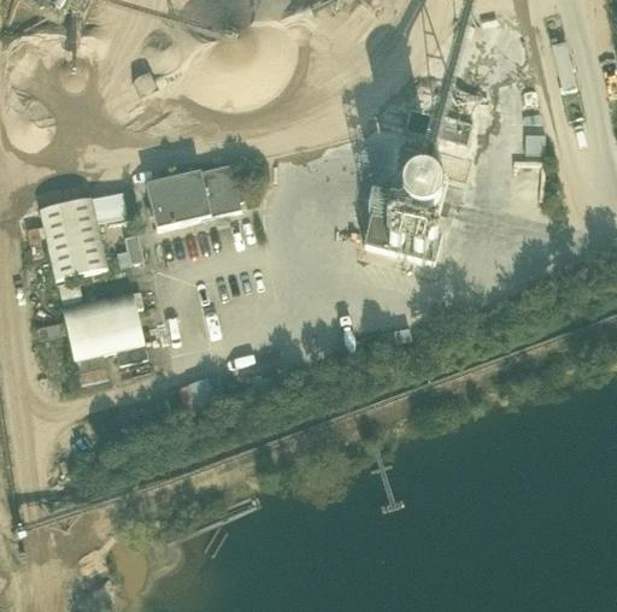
[(551,45),(563,92),(576,88),(565,41),(551,45)]
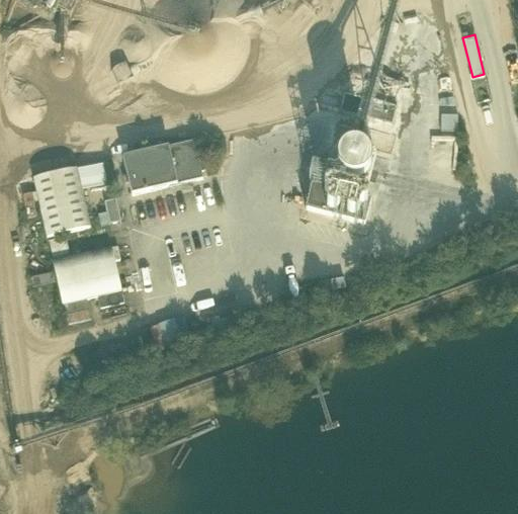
[(458,119),(440,119),(439,137),(457,138),(458,119)]
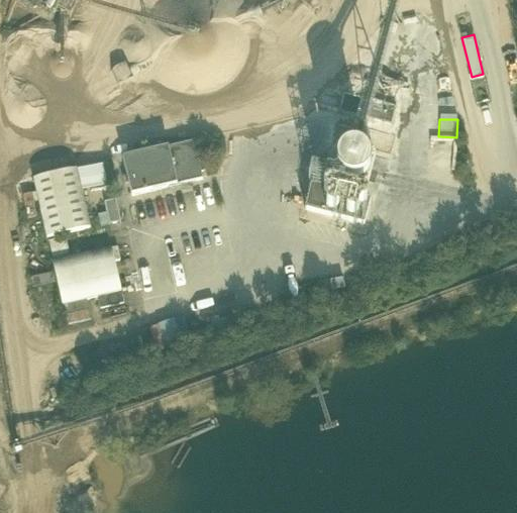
[(194,138),(168,144),(122,155),(131,193),(177,182),(203,176),(194,138)]
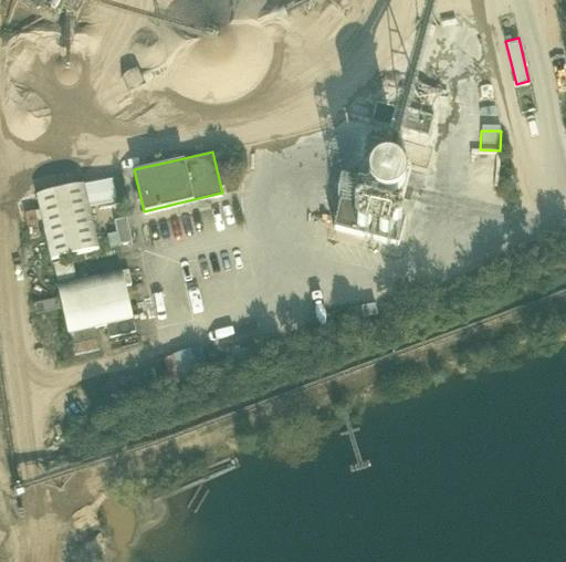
[(363,198),(400,207),(410,169),(373,159),(363,198)]
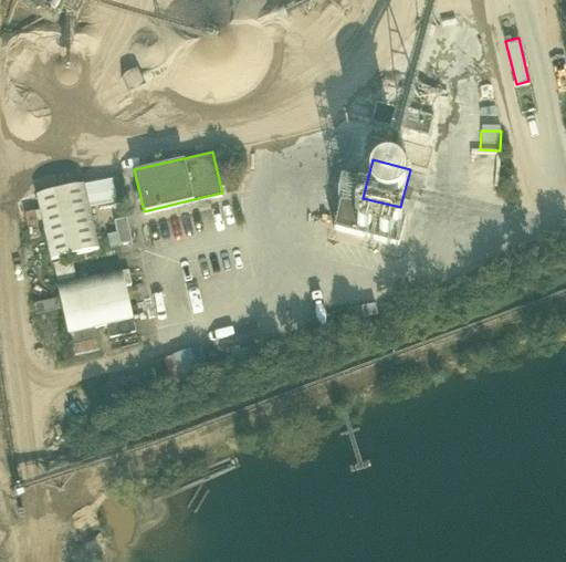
[(118,174),(84,181),(90,207),(124,199),(118,174)]
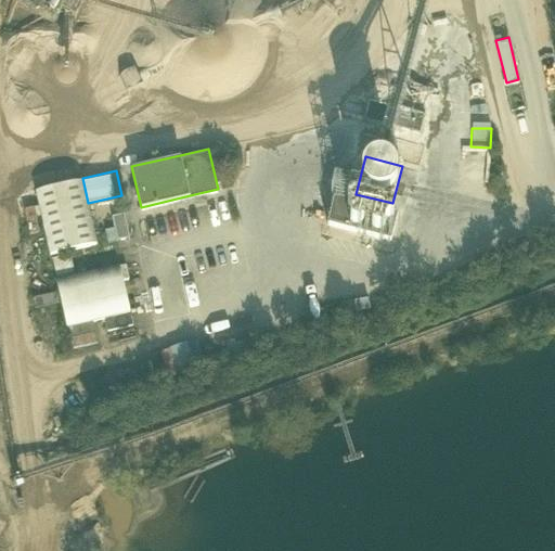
[(36,189),(50,253),(97,242),(88,203),(82,178),(36,189)]
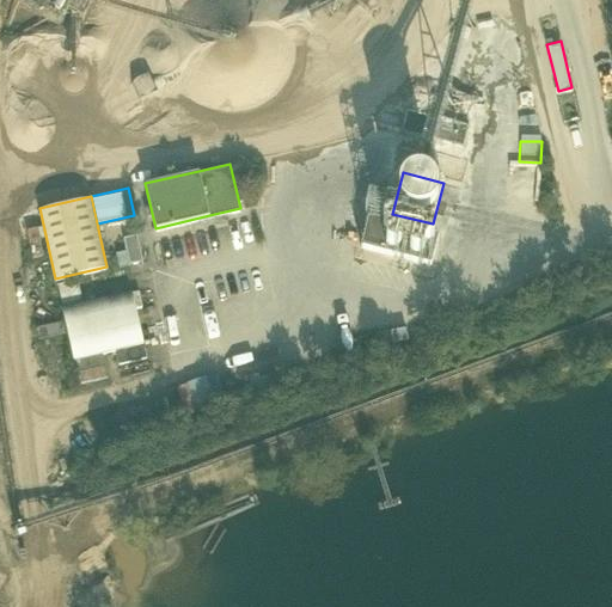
[(361,244),(432,262),(439,234),(368,216),(361,244)]
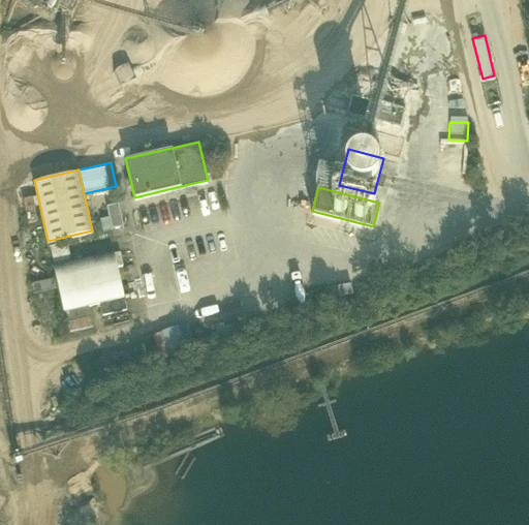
[(106,204),(112,227),(124,224),(118,201),(106,204)]
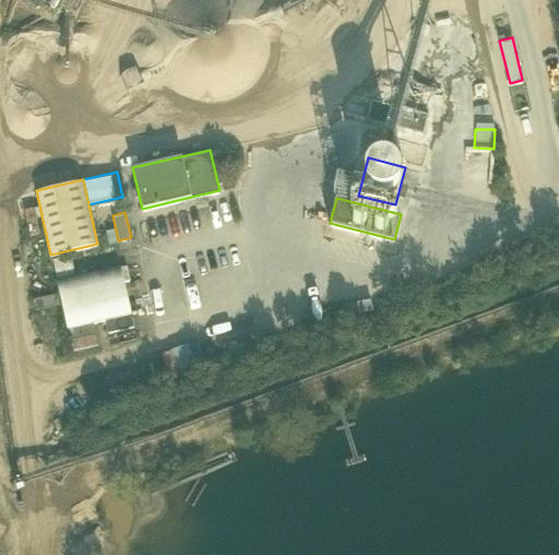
[(51,259),(57,280),(76,275),(71,255),(51,259)]
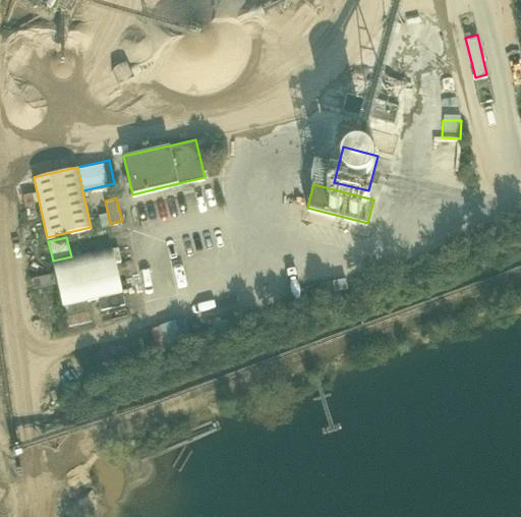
[(57,281),(62,304),(88,299),(99,296),(122,291),(112,247),(71,256),(53,261),(55,272),(57,281)]
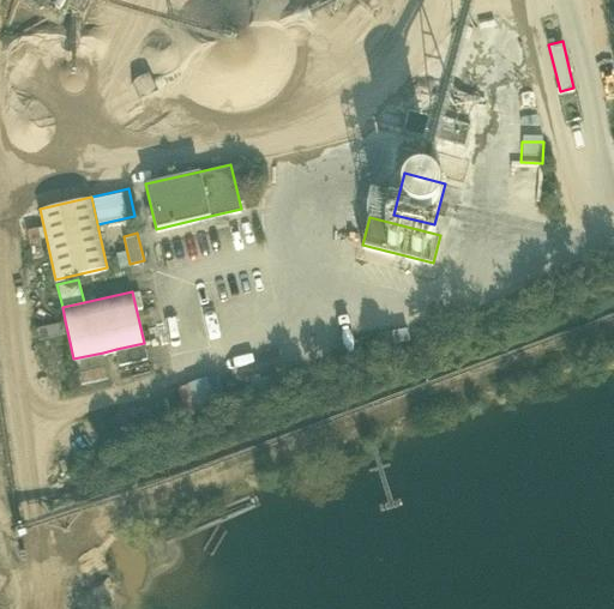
[(67,331),(65,320),(37,326),(40,337),(67,331)]
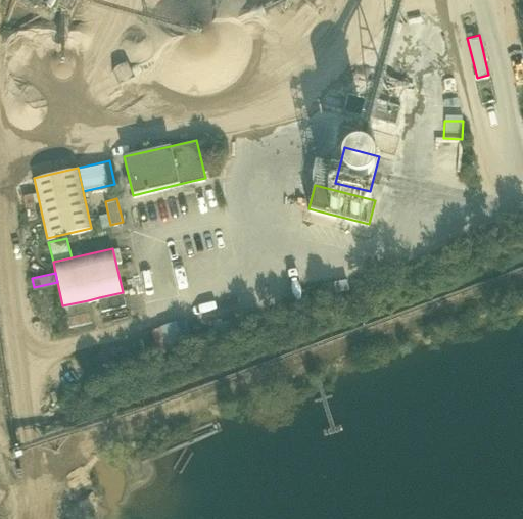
[(347,279),(322,282),(323,292),(348,289),(347,279)]
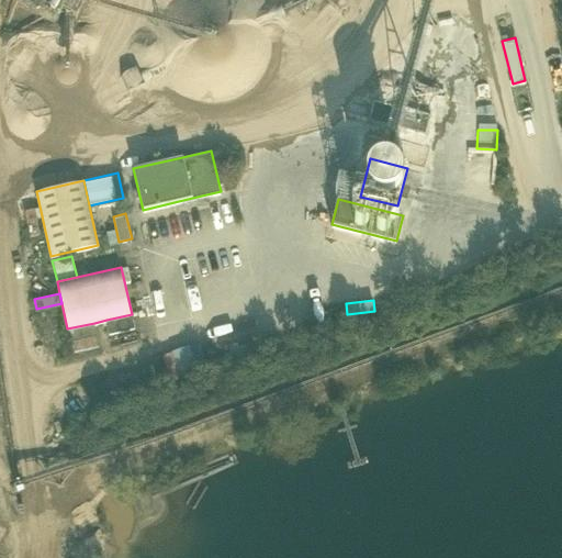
[(132,314),(107,320),(109,333),(135,327),(132,314)]
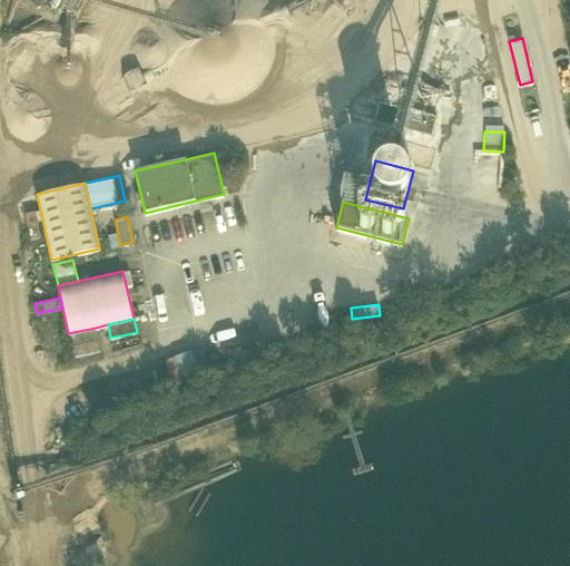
[(96,328),(68,333),(74,357),(100,350),(96,328)]
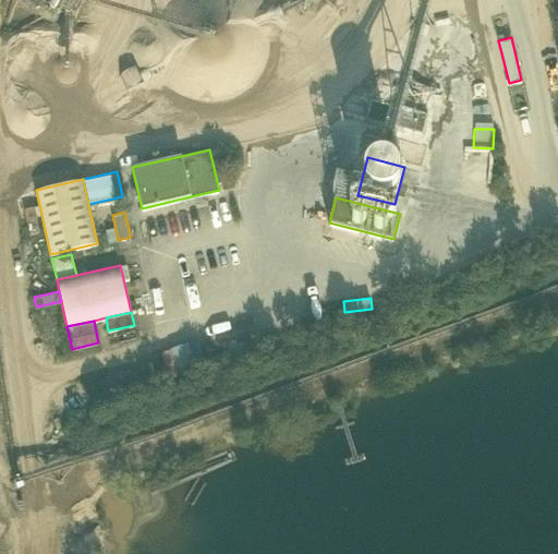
[(197,338),(159,351),(168,376),(206,363),(197,338)]
